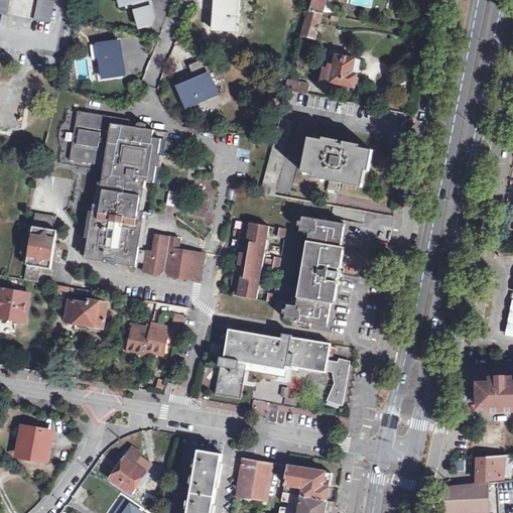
[(0,8),(6,9),(8,0),(36,0),(33,15),(48,18),(51,0),(0,0),(0,8)]
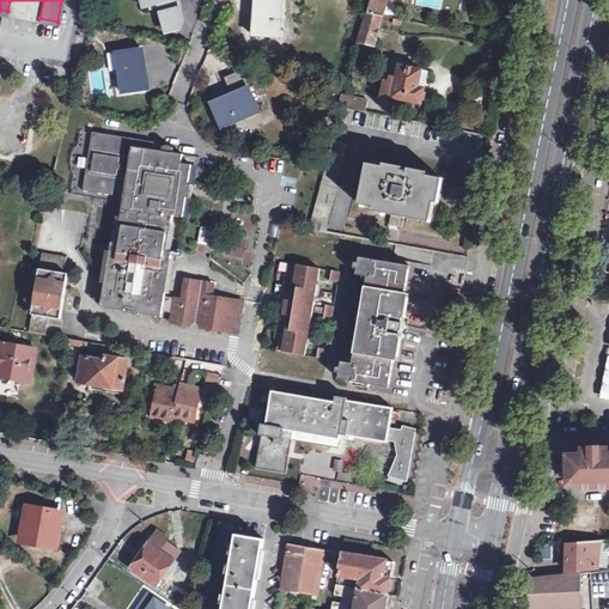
[(154,0),(163,30),(171,28),(169,18),(180,16),(175,0),(154,0)]
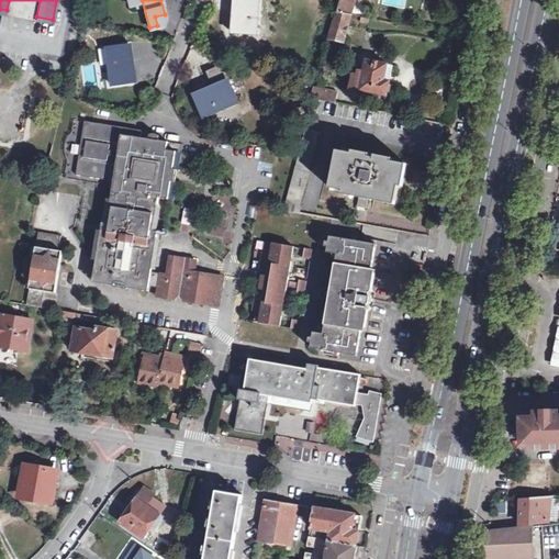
[(255,30),(257,0),(237,0),(237,9),(235,29),(255,30)]
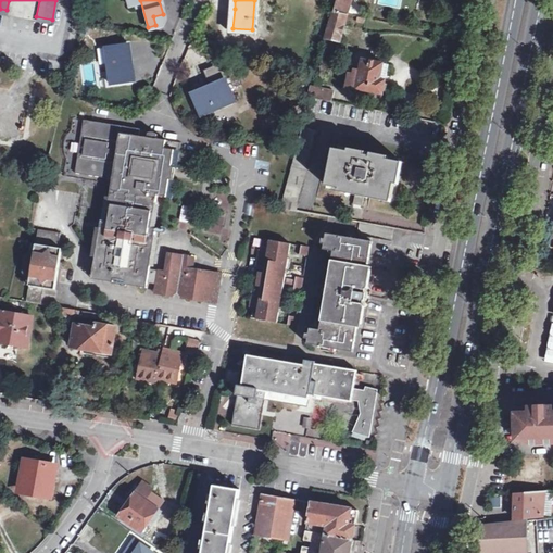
[(335,0),(325,36),(338,39),(346,12),(344,12),(348,0),(335,0)]
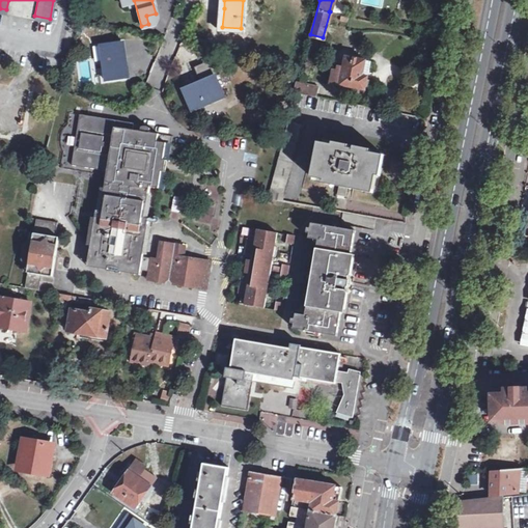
[(119,38),(100,42),(106,77),(123,74),(121,55),(119,38)]
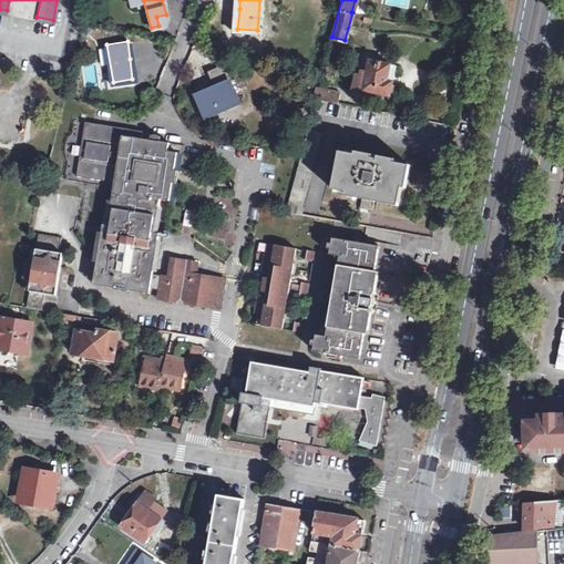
[(389,62),(369,58),(366,75),(355,73),(352,86),(390,93),(392,80),(387,79),(389,62)]
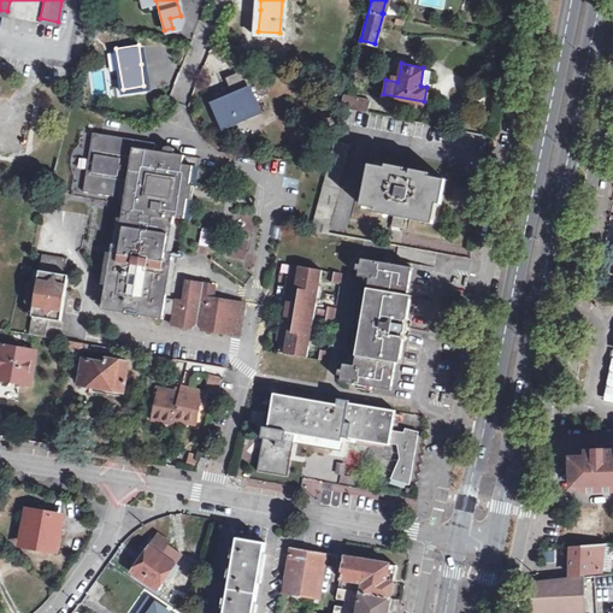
[(231,98),(212,105),(222,124),(259,108),(251,89),(231,98)]
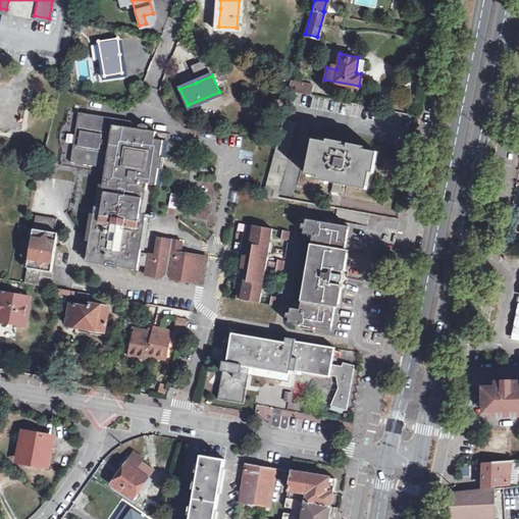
[(297,81),(291,80),(289,88),(296,89),(297,81)]
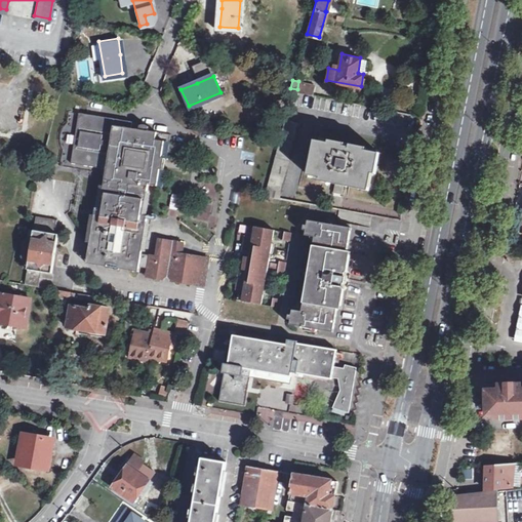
[(313,83),(298,81),(297,89),(312,92),(313,83)]
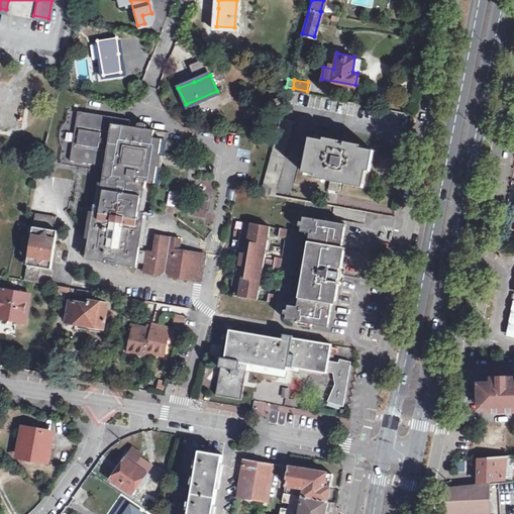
[(91,204),(84,258),(129,266),(135,262),(143,264),(142,267),(146,273),(147,273),(157,275),(164,271),(168,277),(188,279),(194,275),(198,253),(177,250),(177,245),(168,244),(169,237),(159,236),(158,242),(153,242),(151,251),(138,249),(142,212),(139,211),(143,183),(152,183),(155,174),(160,138),(151,137),(152,130),(144,128),(144,125),(140,123),(137,124),(136,127),(126,125),(127,120),(76,111),(68,158),(103,165),(96,204),(91,204)]
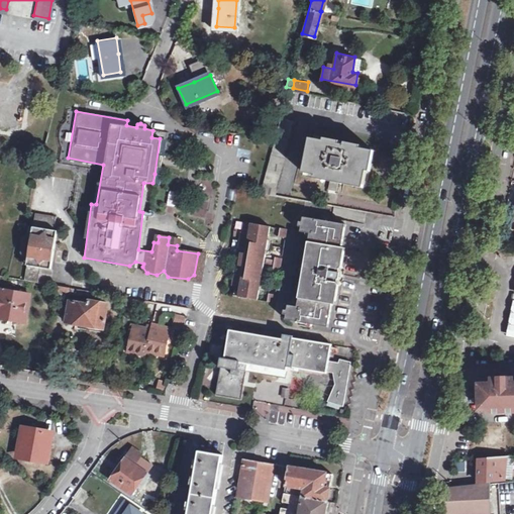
[(285,114),(280,113),(254,191),(274,194),(295,118),(284,116),(285,114)]
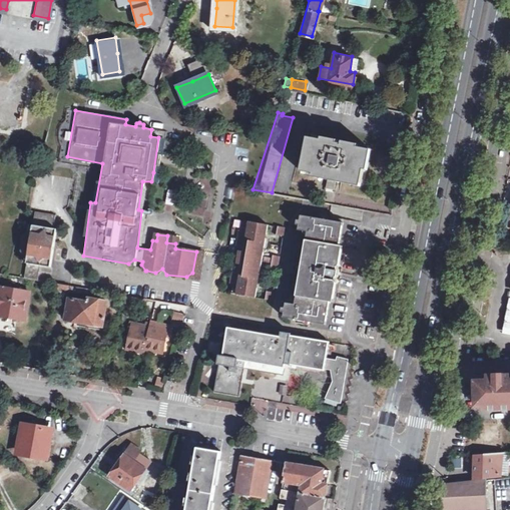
[(370,131),(313,119),(306,153),(328,158),(328,162),(340,164),(341,161),(363,165),(366,149),(370,131)]
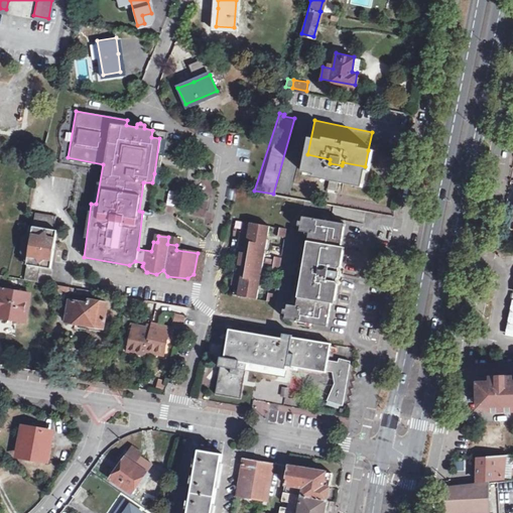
[(198,182),(197,190),(205,191),(206,183),(198,182)]
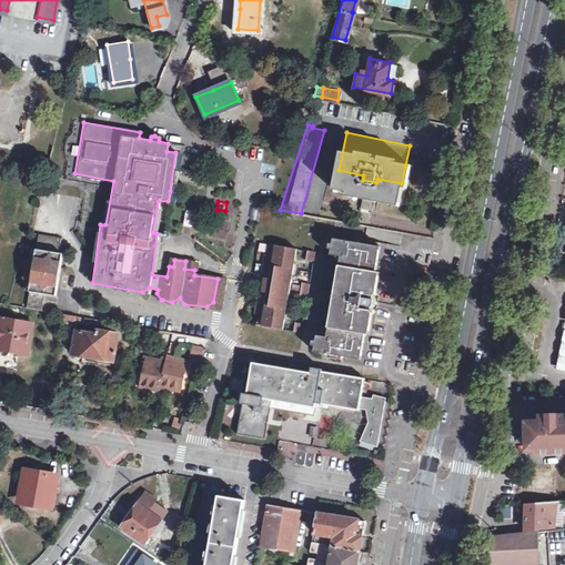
[(183,205),(180,222),(191,224),(194,208),(183,205)]
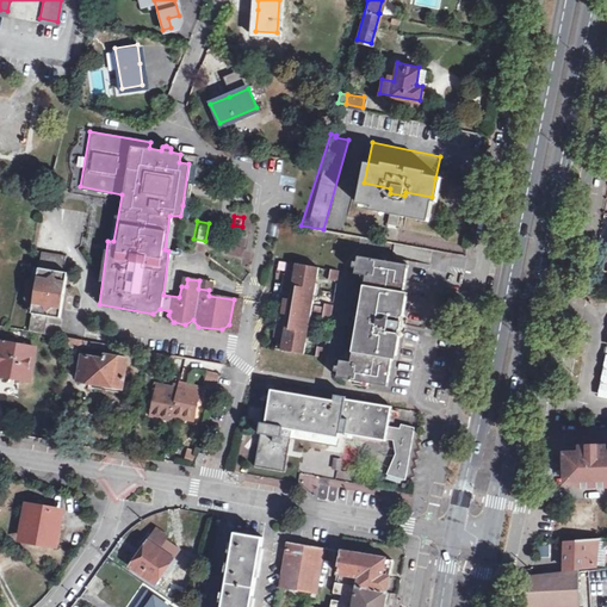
[(392,241),(360,236),(354,272),(364,274),(357,315),(354,317),(355,321),(348,360),(339,359),(335,376),(384,385),(390,358),(394,359),(398,335),(395,332),(388,330),(389,327),(395,328),(400,327),(400,324),(397,320),(390,319),(391,316),(398,317),(402,314),(407,291),(402,291),(407,259),(391,256),(392,241)]
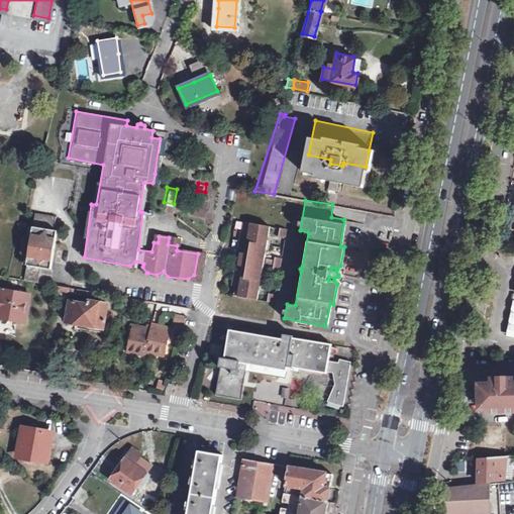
[(55,216),(34,213),(31,226),(30,235),(25,234),(20,237),(18,250),(22,255),(26,257),(25,265),(22,278),(36,280),(38,267),(48,268),(56,230),(53,229),(55,216)]
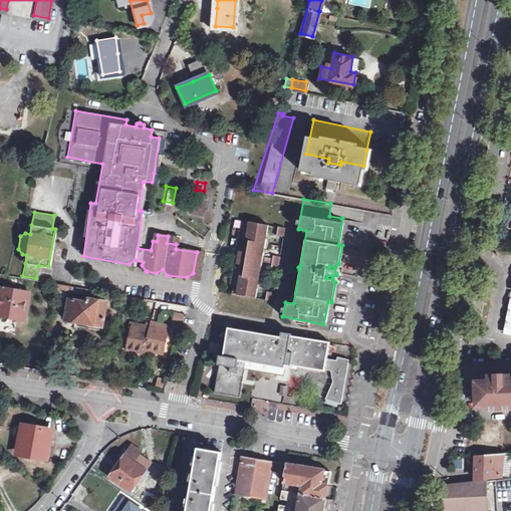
[(267,224),(248,221),(247,228),(241,227),(238,230),(235,246),(238,250),(242,251),(240,264),(235,263),(232,265),(229,282),(231,285),(236,286),(235,294),(254,297),(256,287),(252,286),(252,283),(258,284),(260,282),(261,275),(259,273),(254,272),(254,269),(259,270),(262,252),(259,252),(259,248),(262,249),(265,248),(267,245),(267,240),(266,237),(265,237),(261,236),(262,234),(266,234),(267,224)]
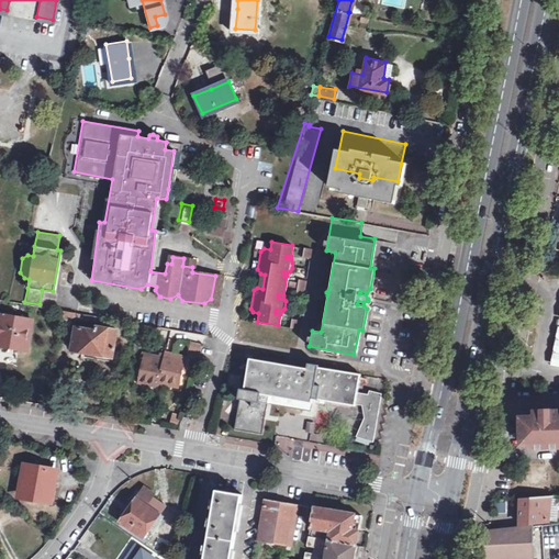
[(222,277),(215,276),(211,299),(204,303),(217,305),(222,277)]
